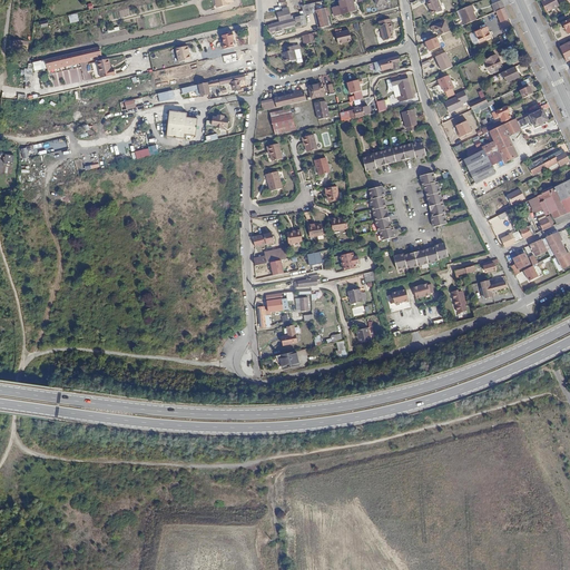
[(352,0),(338,0),(341,12),(354,9),(352,0)]
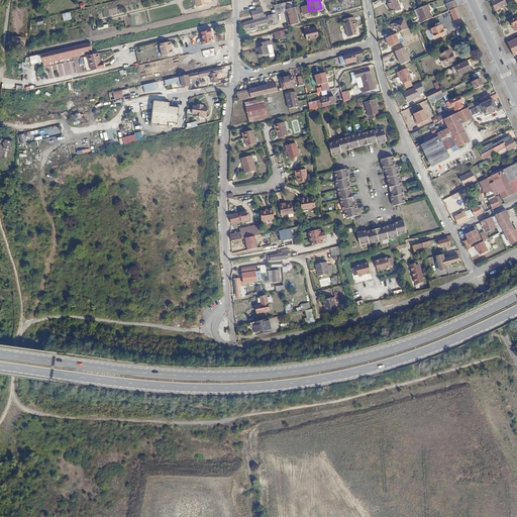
[(398,0),(389,0),(390,1),(388,2),(391,8),(392,7),(394,11),(402,7),(398,0)]
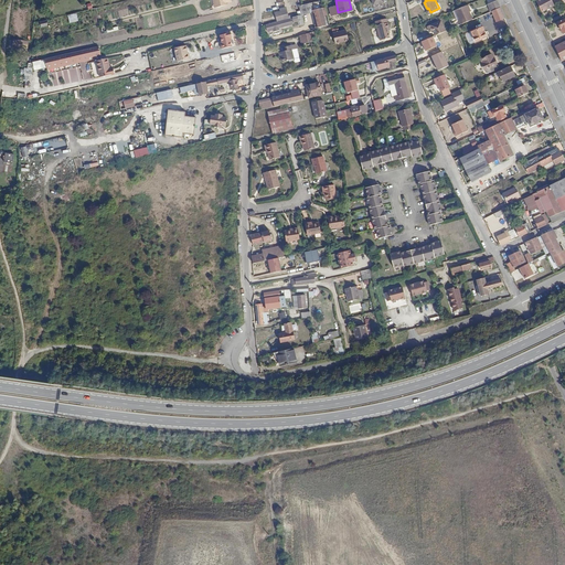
[(540,0),(537,2),(542,12),(554,6),(550,0),(540,0)]
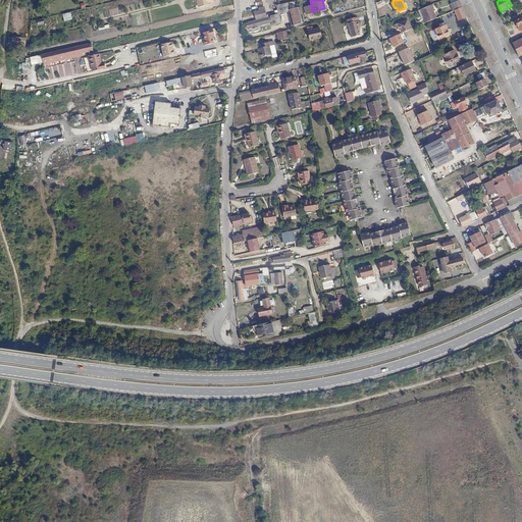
[(454,10),(462,7),(459,1),(451,4),(454,10)]
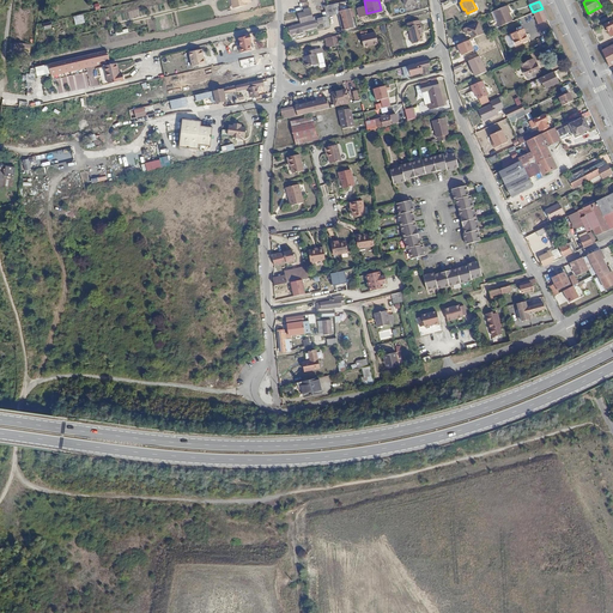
[(499,28),(513,22),(509,13),(507,6),(491,12),(490,13),(495,23),(497,22),(499,28)]
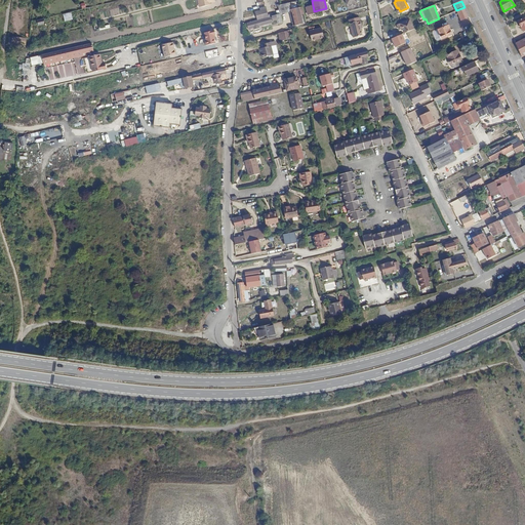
[(268,7),(263,8),(263,9),(258,10),(260,18),(266,16),(266,17),(271,16),(268,7)]
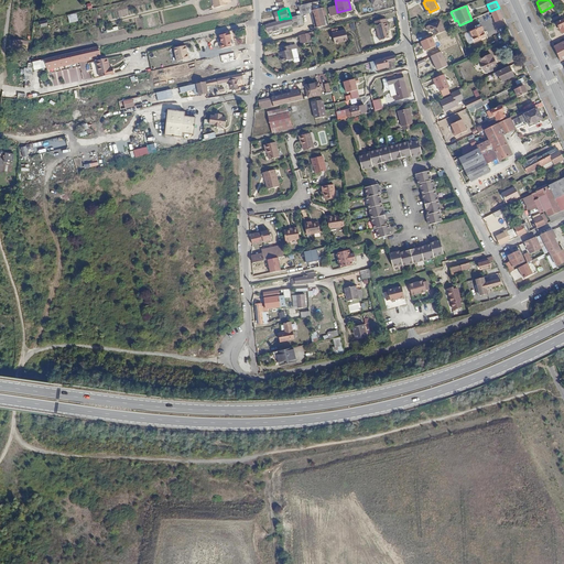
[(321,8),(312,10),(316,26),(325,24),(321,8)]
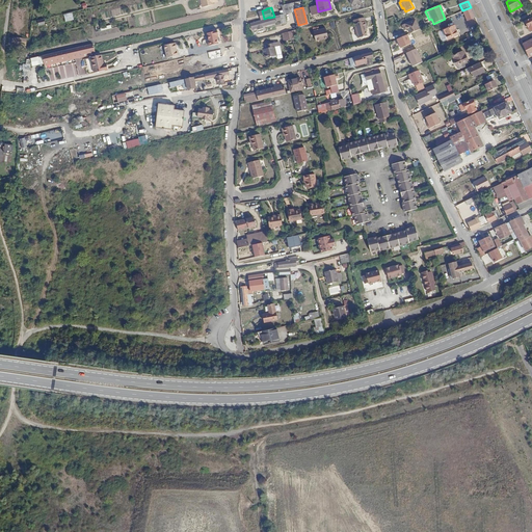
[(72,12),(63,15),(65,22),(74,20),(72,12)]
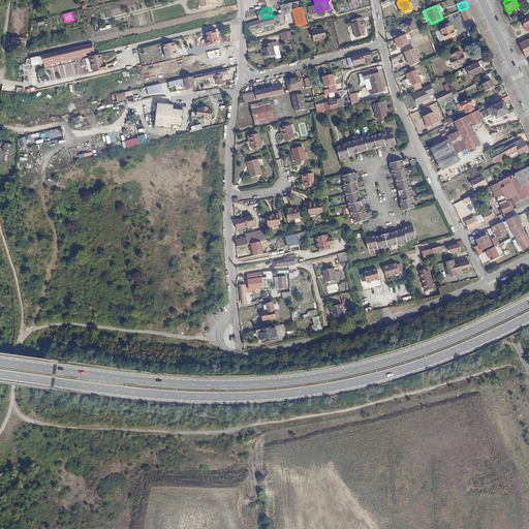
[(274,20),(275,21),(278,21),(279,24),(284,23),(281,13),(274,16),(274,20)]
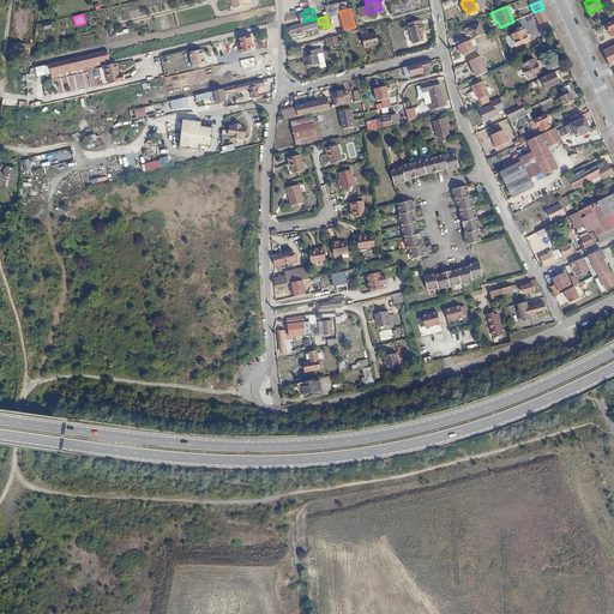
[(311,20),(300,24),(300,25),(289,28),(290,34),(298,31),(298,34),(302,32),(302,31),(313,28),(313,25),(318,23),(318,18),(317,19),(311,20)]
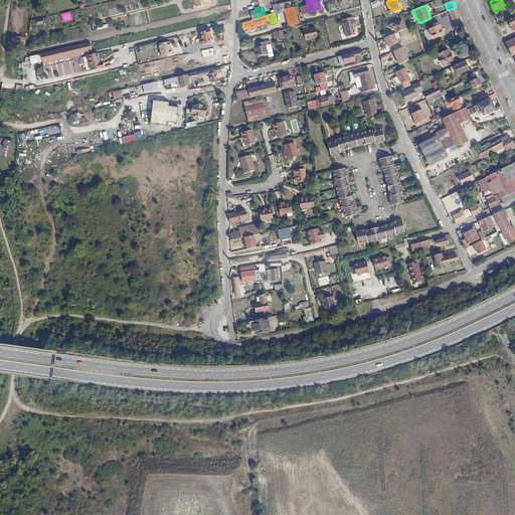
[(357,17),(347,19),(348,23),(351,36),(359,34),(358,28),(359,28),(358,21),(357,17)]
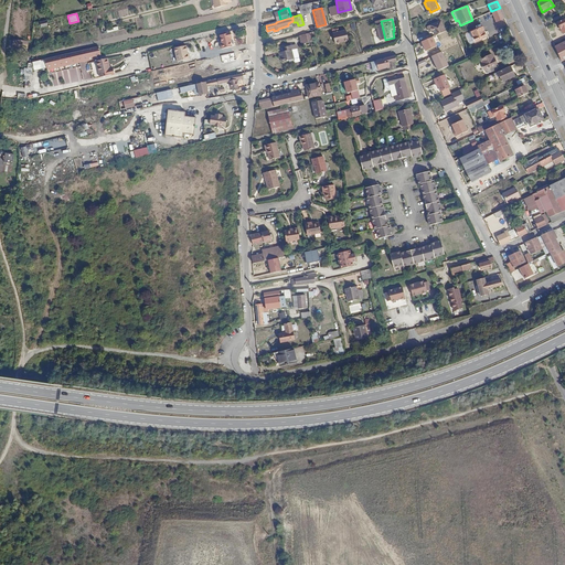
[(430,25),(435,36),(445,32),(440,21),(430,25)]
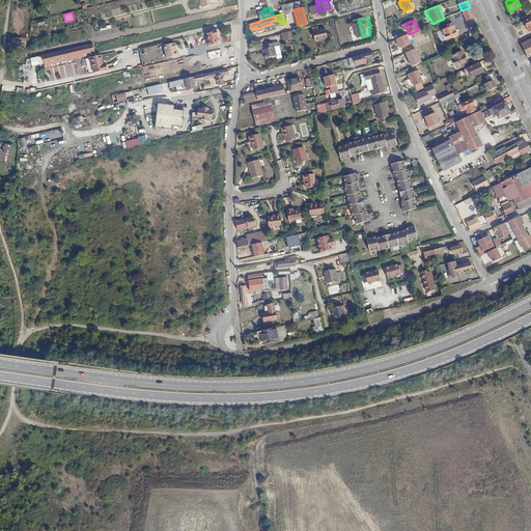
[(406,30),(408,34),(409,34),(404,24),(400,26),(402,31),(406,30)]
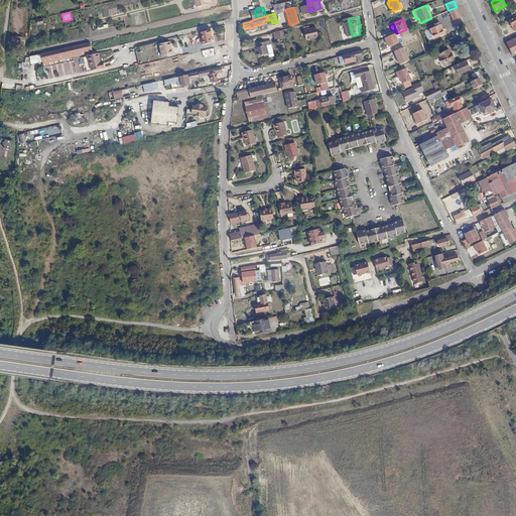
[(429,30),(433,39),(443,34),(439,25),(429,30)]
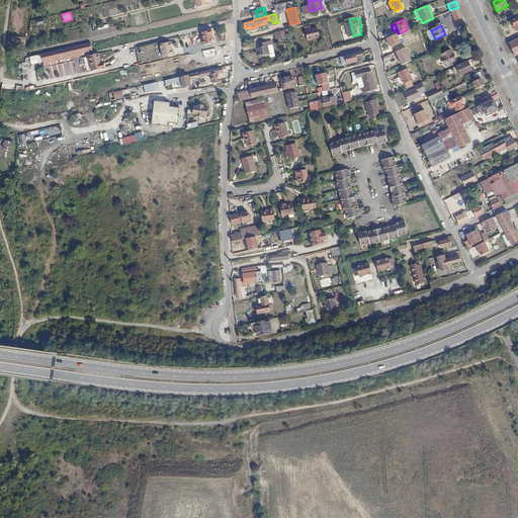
[(317,27),(305,30),(307,40),(319,37),(317,27)]
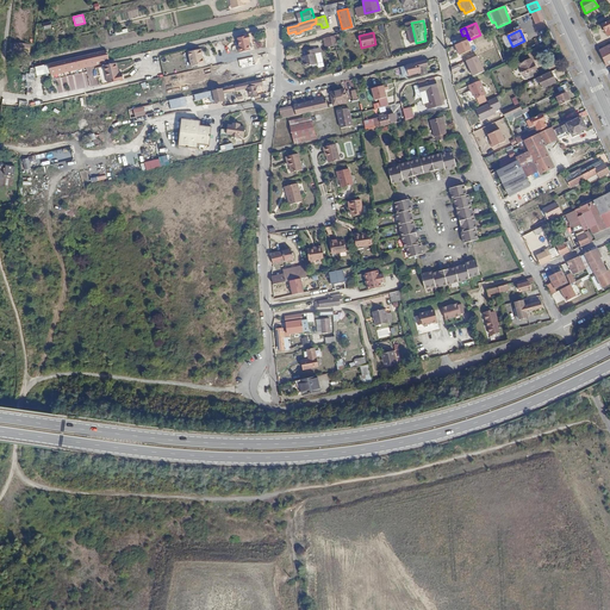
[(251,42),(250,35),(246,36),(246,38),(240,38),(241,48),(240,48),(241,54),(250,51),(249,45),(249,42),(250,42),(251,42)]
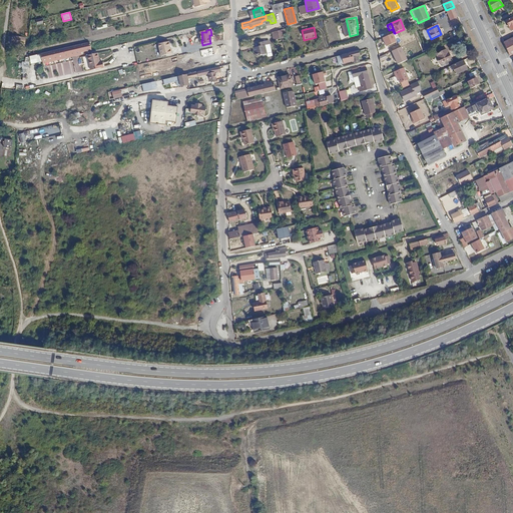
[(393,33),(383,38),(387,47),(397,42),(393,33)]
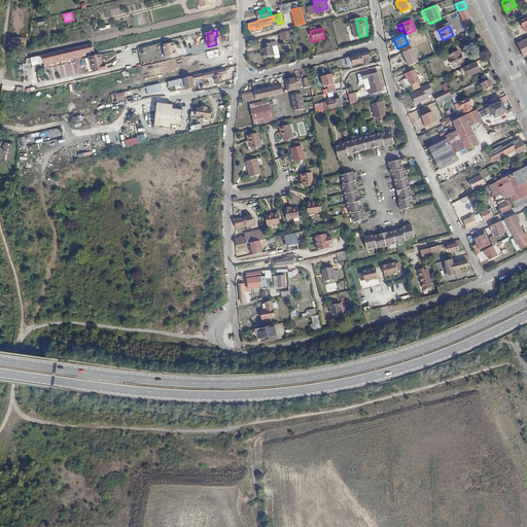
[(27,47),(27,37),(10,37),(9,46),(27,47)]
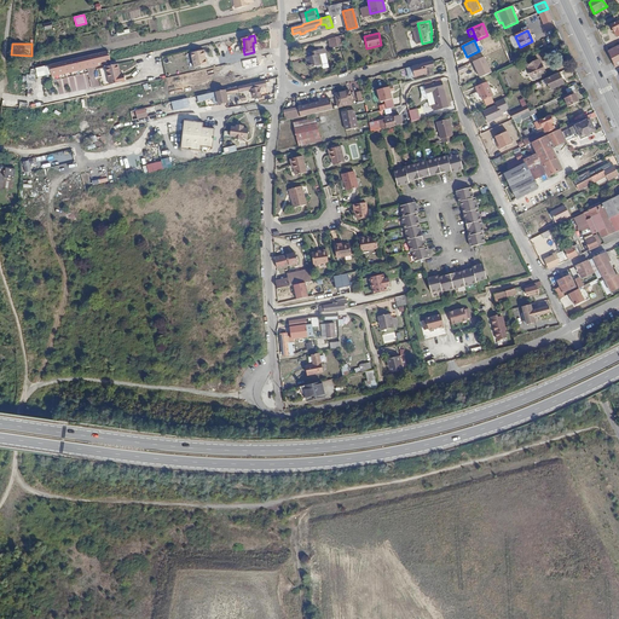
[(618,45),(608,51),(615,67),(618,64),(618,45)]
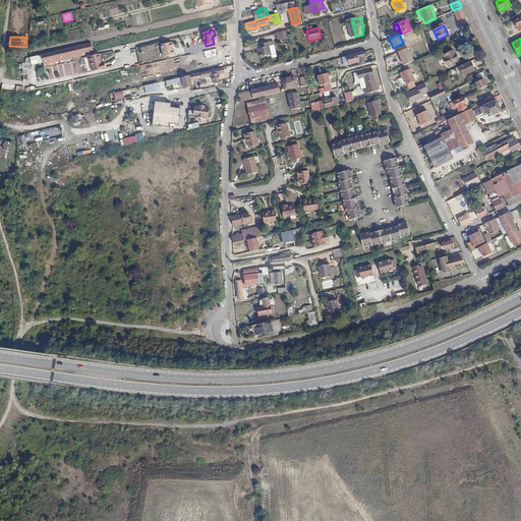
[(262,48),(258,48),(261,57),(271,55),(269,46),(274,45),(273,42),(261,44),(262,48)]
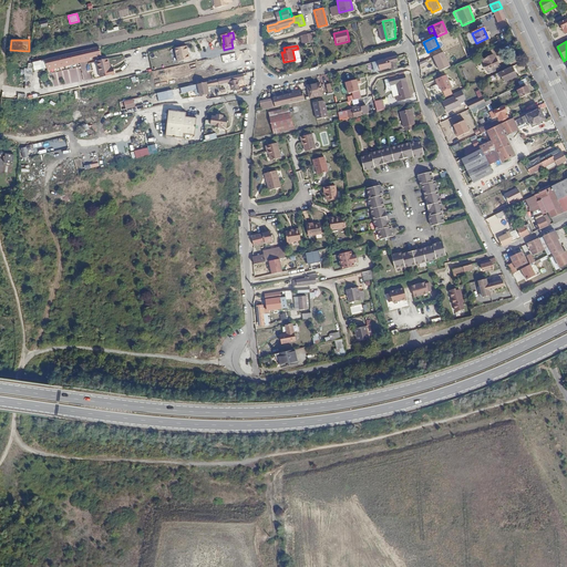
[(82,52),(84,62),(91,60),(91,59),(103,55),(101,48),(82,52)]
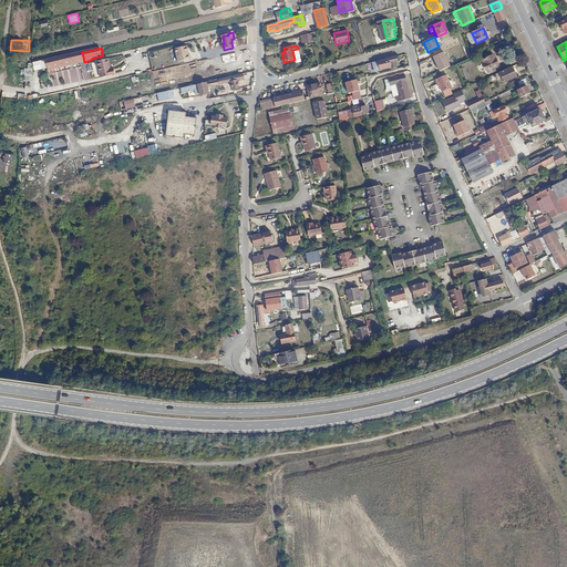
[(178,64),(184,63),(191,62),(192,61),(192,58),(189,57),(188,48),(176,51),(178,64)]
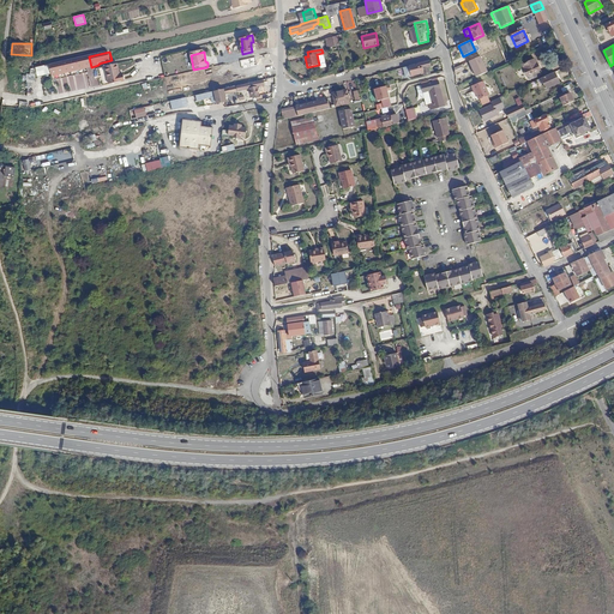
[(262,60),(260,54),(238,60),(239,65),(262,60)]
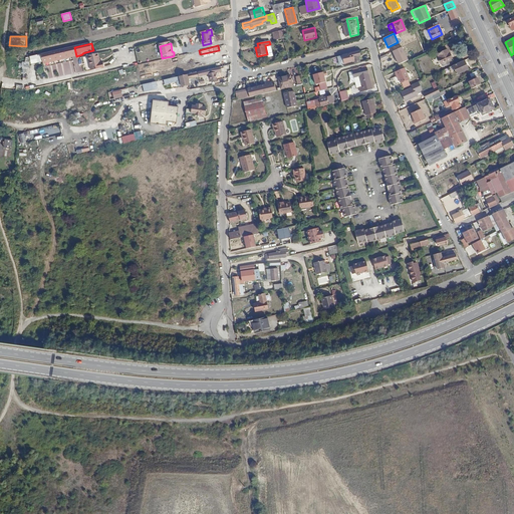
[(74,47),(54,51),(56,61),(76,56),(74,47)]
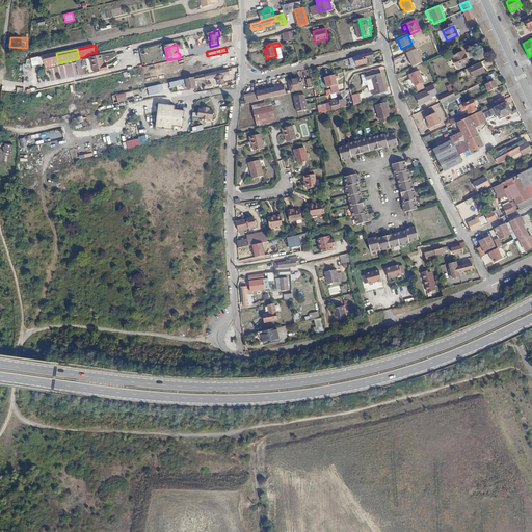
[(416,49),(406,53),(413,67),(422,62),(416,49)]
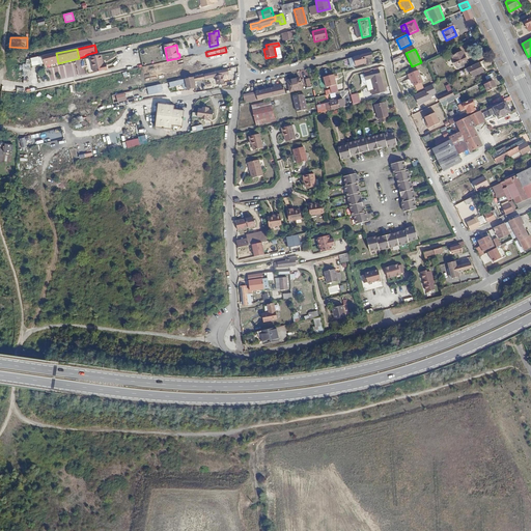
[(371,52),(354,57),(356,65),(366,63),(367,65),(371,63),(370,57),(371,56),(371,52)]
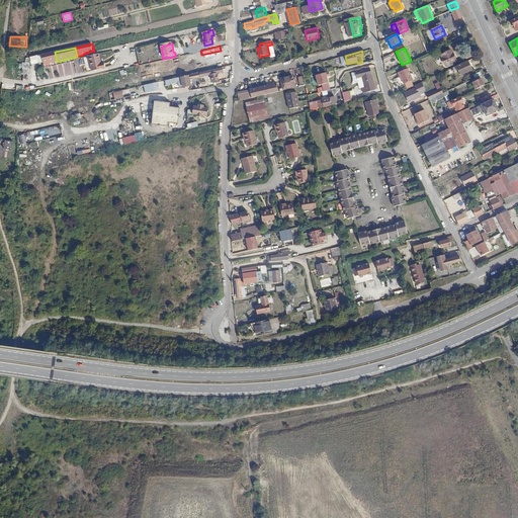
[(450,51),(440,56),(444,65),(454,60),(450,51)]
